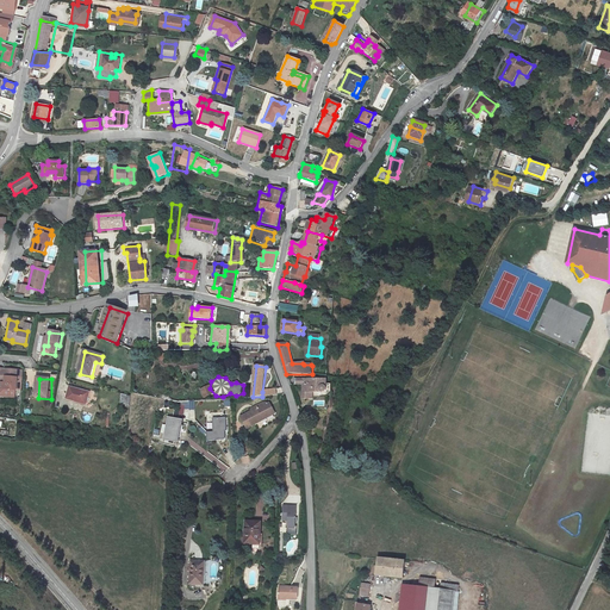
[(0,393),(17,394),(17,380),(4,380),(2,385),(5,385),(5,387),(0,386),(0,393)]
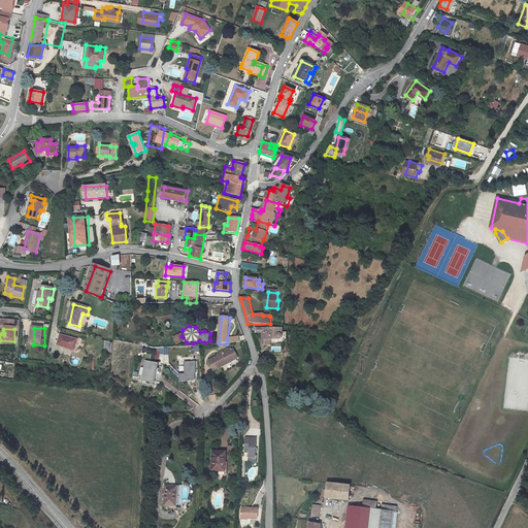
[(257,329),(257,334),(262,334),(261,345),(268,345),(268,340),(279,340),(281,340),(282,339),(283,339),(283,338),(284,337),(284,335),(283,329),(257,329)]
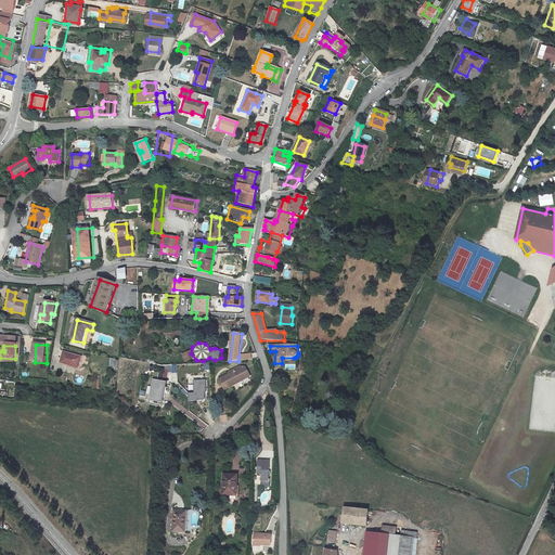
[(182,362),(189,360),(185,353),(180,357),(182,362)]
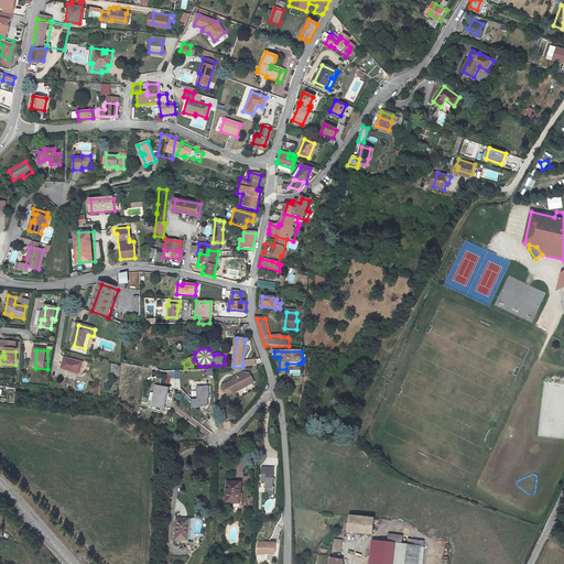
[(83,375),(86,364),(67,360),(65,370),(83,375)]
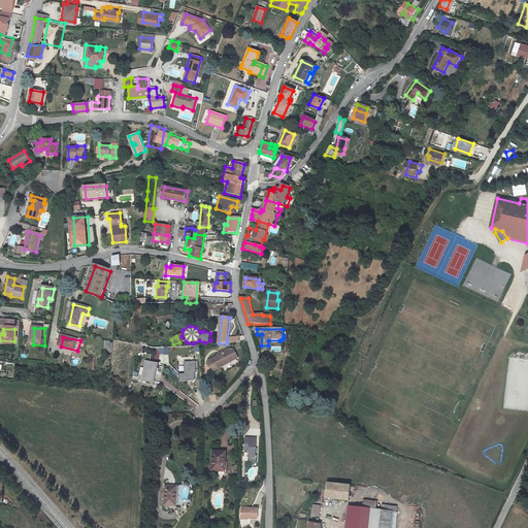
[(111,351),(112,342),(105,341),(103,349),(111,351)]
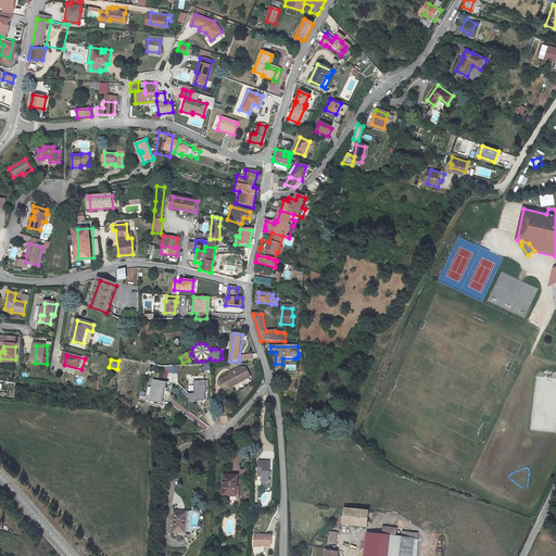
[(232,374),(230,376),(220,381),(226,391),(240,383),(239,381),(242,378),(243,381),(251,377),(249,371),(239,367),(231,371),(232,374)]
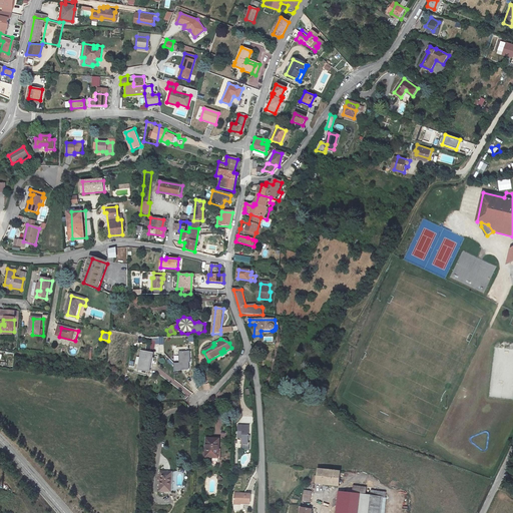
[(153,353),(141,351),(140,358),(138,357),(137,360),(140,361),(138,370),(150,372),(153,353)]
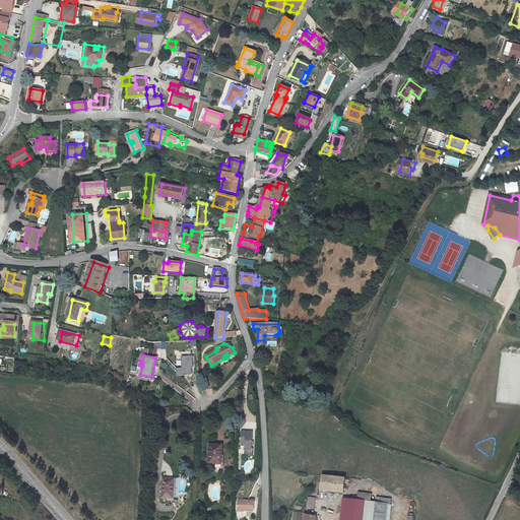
[(193,355),(181,356),(182,369),(177,369),(177,376),(184,376),(184,374),(187,374),(187,375),(191,375),(192,374),(192,368),(193,368),(193,355)]
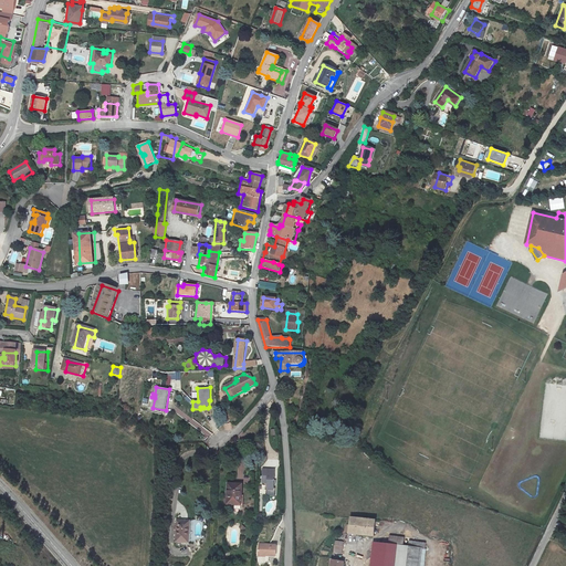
[(565,439),(565,398),(543,398),(542,439),(565,439)]
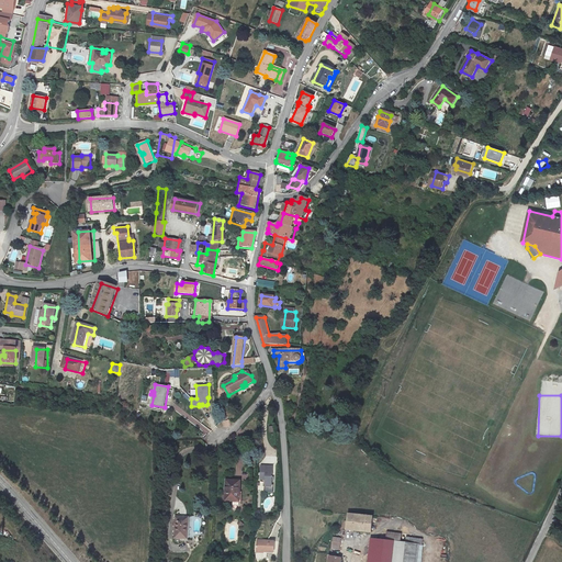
[(208,434),(211,429),(198,422),(195,426),(208,434)]
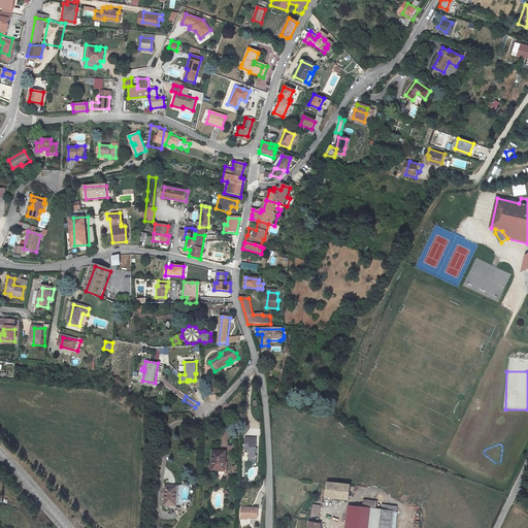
[(257,462),(257,447),(245,446),(245,453),(251,454),(251,462),(257,462)]
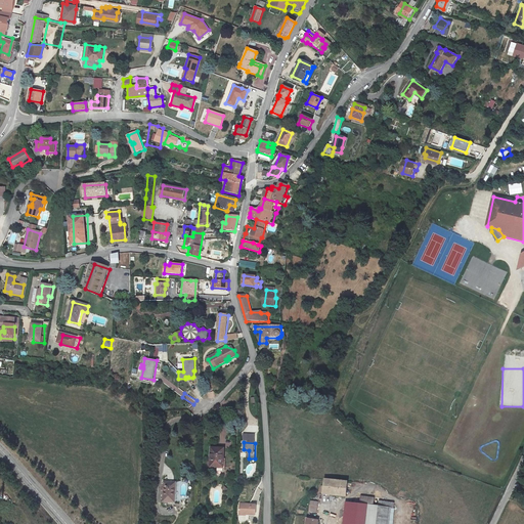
[(222,467),(224,448),(211,447),(210,453),(209,453),(209,460),(210,460),(210,466),(222,467)]
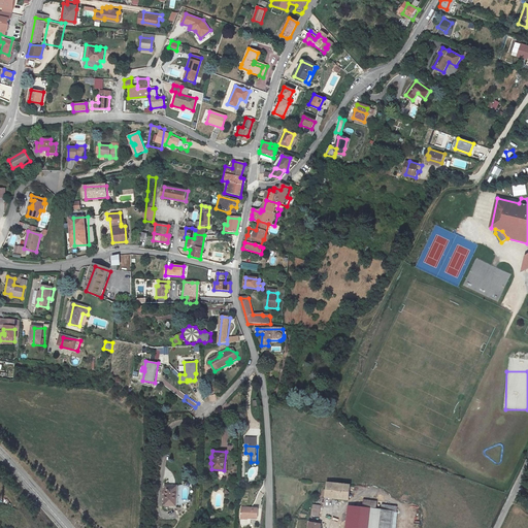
[(350,500),(352,486),(329,484),(327,497),(350,500)]
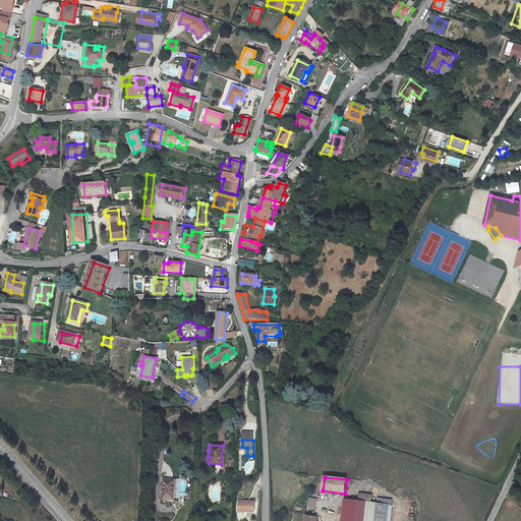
[(174,480),(163,479),(162,499),(173,500),(174,480)]
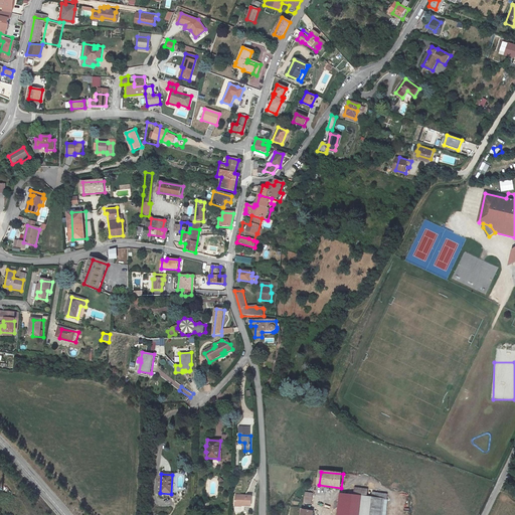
[(370,499),(371,493),(371,491),(355,488),(354,496),(370,499)]
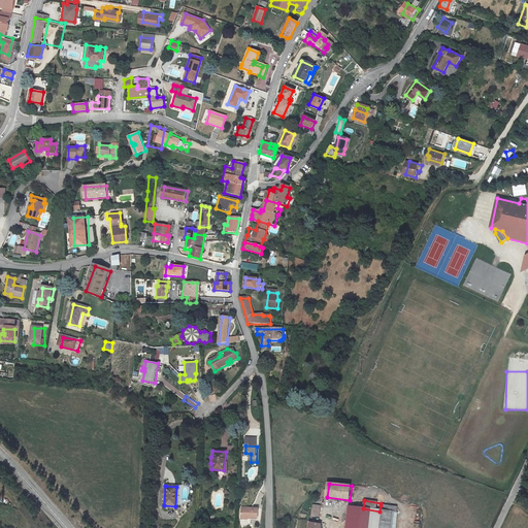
[(242,507),(241,518),(259,519),(259,508),(242,507)]
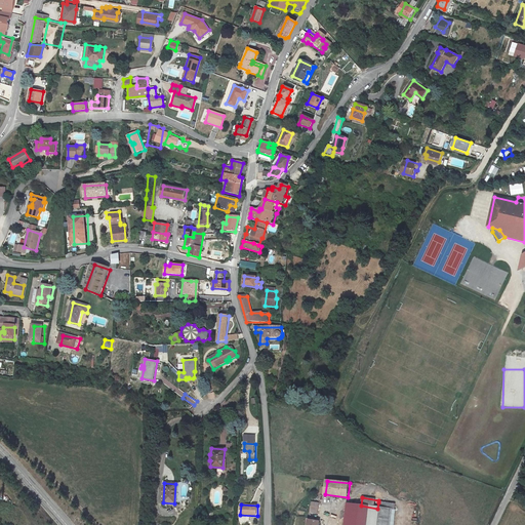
[(374,524),(377,509),(361,506),(358,524),(374,524)]
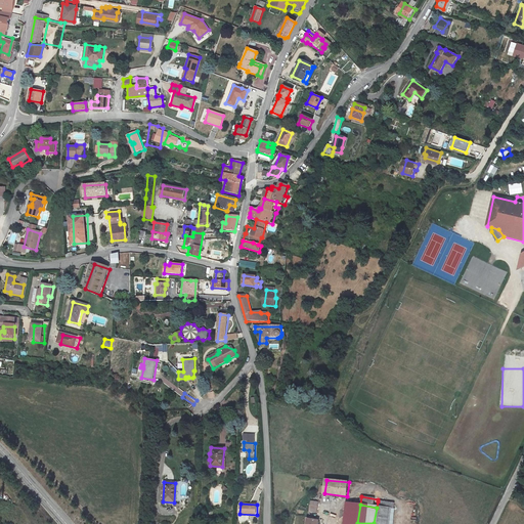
[(389,509),(377,508),(374,523),(390,523),(392,510),(389,509)]
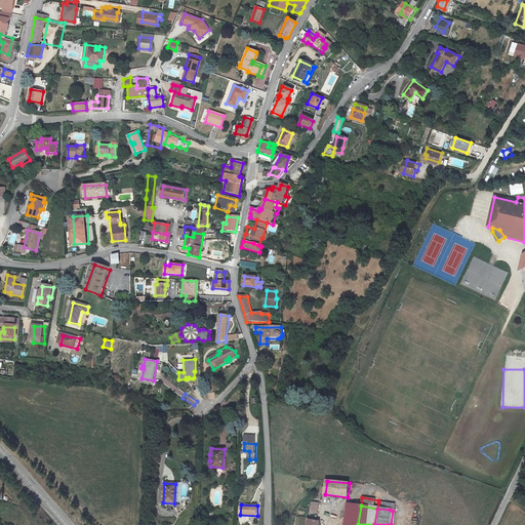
[(319,524),(321,517),(310,516),(308,524),(319,524)]
